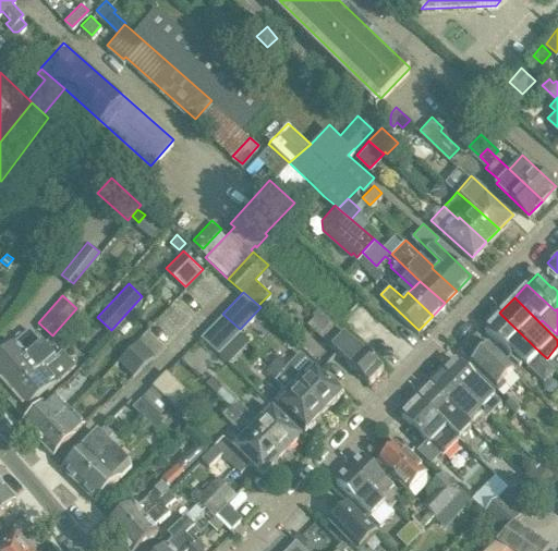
[(556,367),(541,353),(499,313),(485,327),(520,360),(522,357),(544,379),(556,367)]
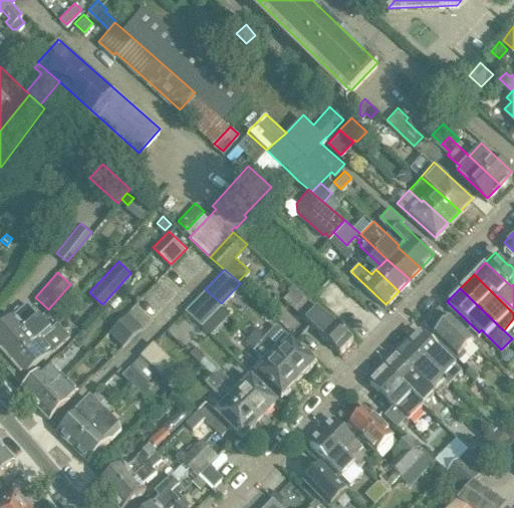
[(221,303),(205,289),(185,308),(202,323),(221,303)]
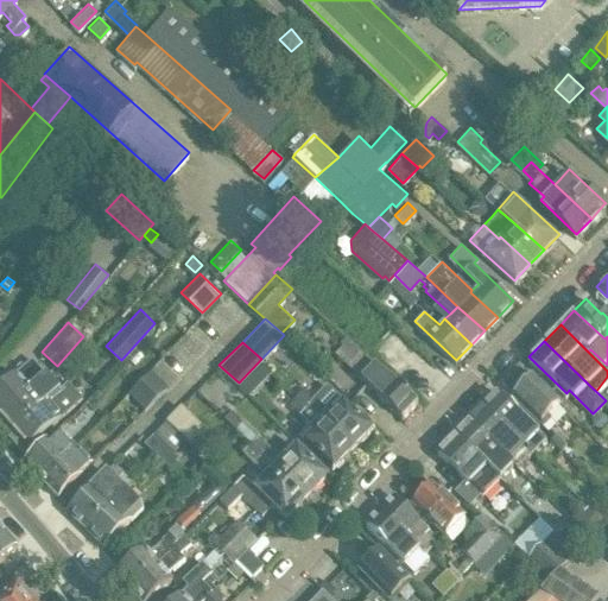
[(403,416),(418,399),(363,347),(348,364),(378,391),(378,392),(403,416)]
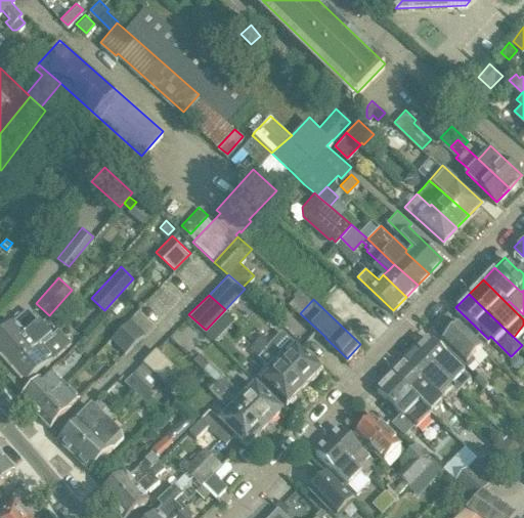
[(0,355),(1,356),(40,320),(39,319),(39,320),(28,307),(13,319),(12,319),(0,331),(0,355)]
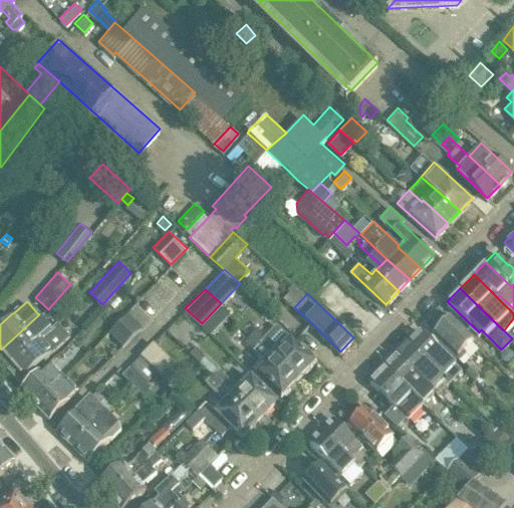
[(0,355),(8,365),(49,328),(51,327),(39,314),(1,349),(3,352),(0,354),(0,355)]
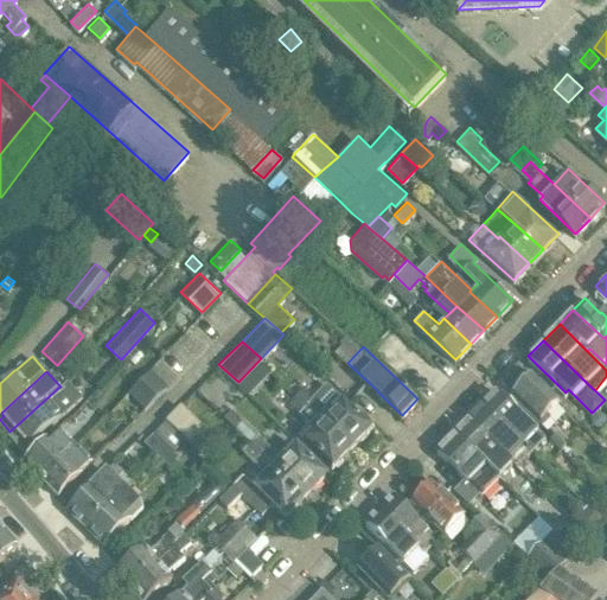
[(543,422),(551,414),(548,410),(561,399),(535,374),(513,395),(543,422)]
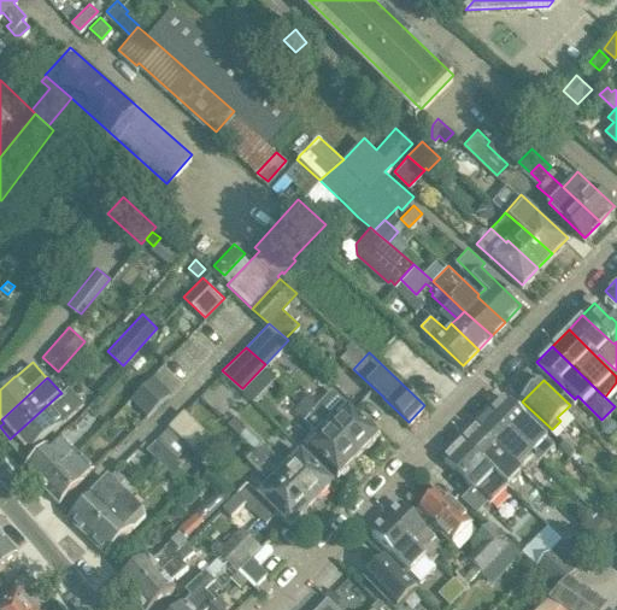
[(59,394),(10,439),(24,455),(62,421),(56,414),(71,399),(64,391),(62,393),(59,394)]
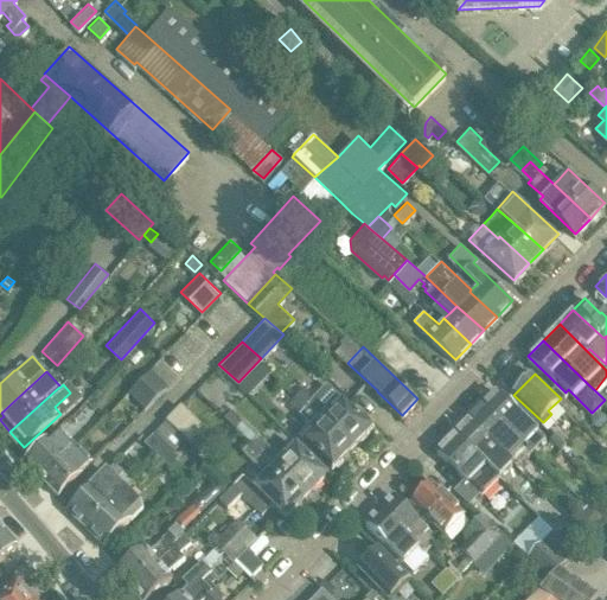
[(296,393),(307,403),(315,396),(305,385),(296,393)]
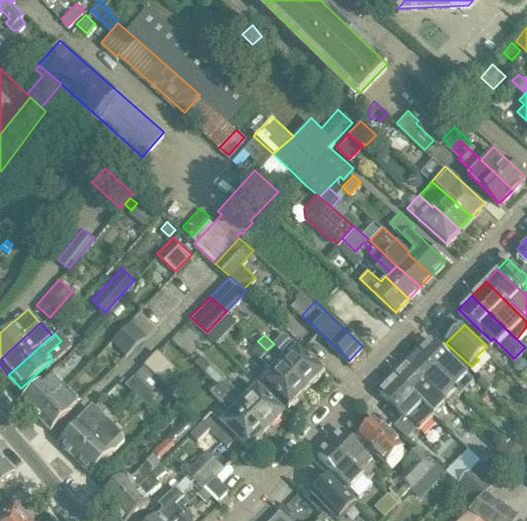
[(462,388),(472,377),(431,337),(419,350),(442,371),(443,370),(462,388)]
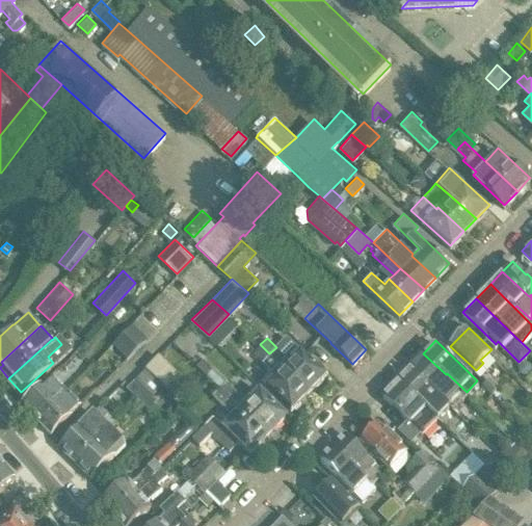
[(263,360),(269,353),(260,344),(254,350),(263,360)]
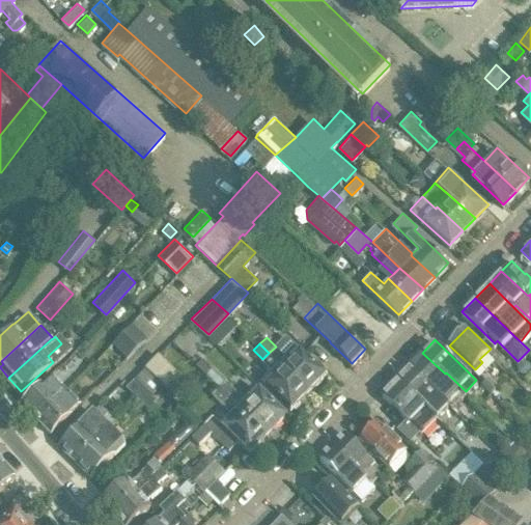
[(326,372),(297,343),(285,356),(276,347),(269,353),(308,391),(326,372)]
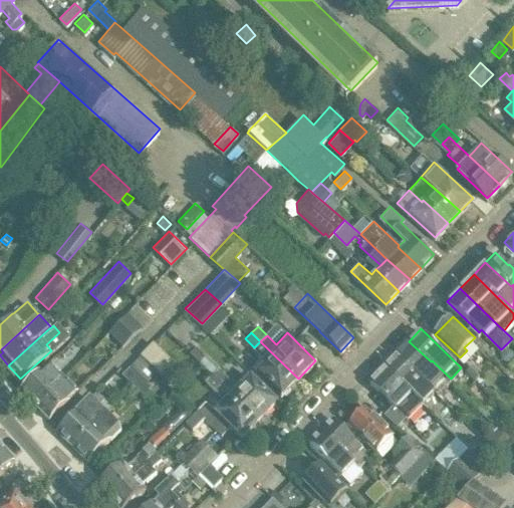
[(142,352),(159,369),(162,372),(173,360),(153,341),(142,352)]
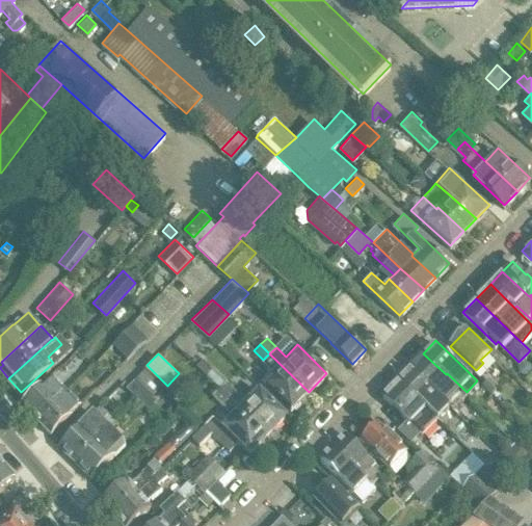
[(292,409),(309,392),(269,353),(263,360),(272,369),(262,379),(292,409)]
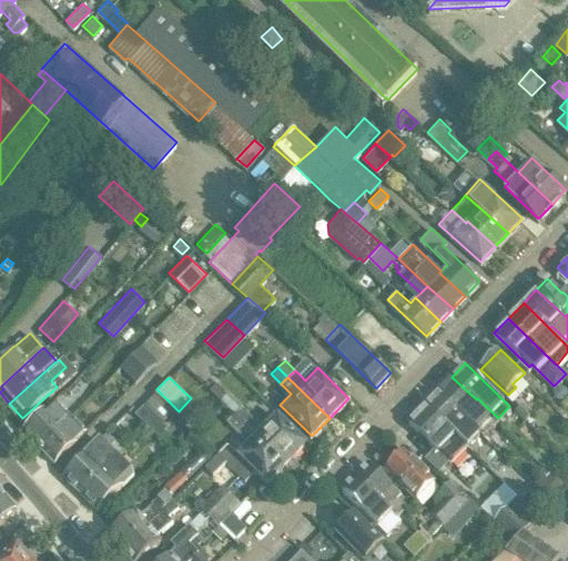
[(494,421),(498,418),(477,398),(476,399),(452,377),(438,389),(465,415),(470,409),(486,424),(492,418),(494,421)]
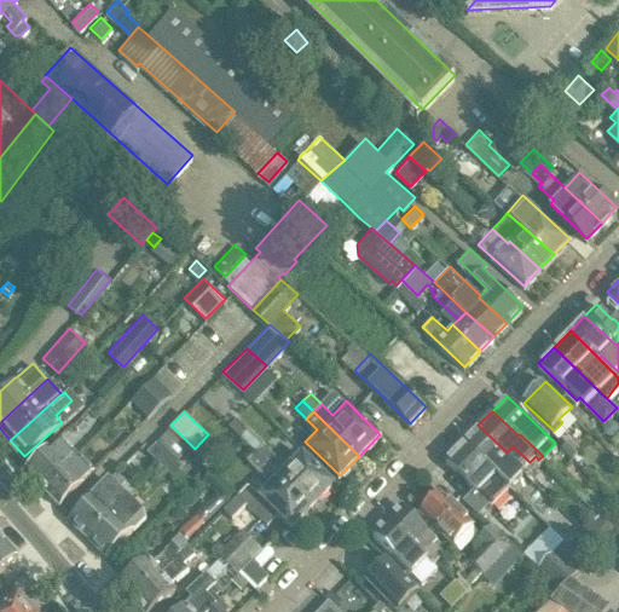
[(178,459),(191,445),(171,425),(157,438),(171,451),(178,459)]
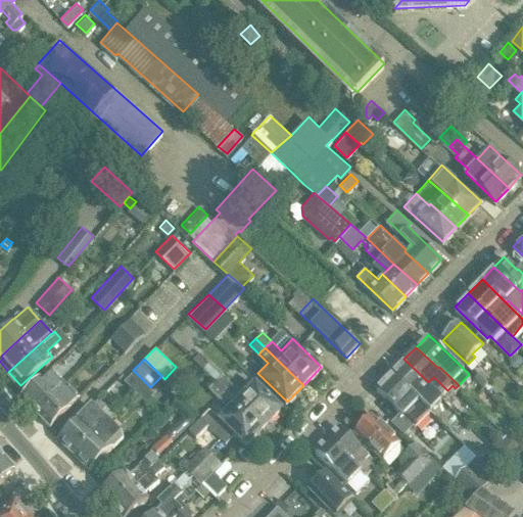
[(400,362),(393,370),(417,393),(419,395),(422,398),(431,407),(441,395),(428,382),(403,359),(400,362)]
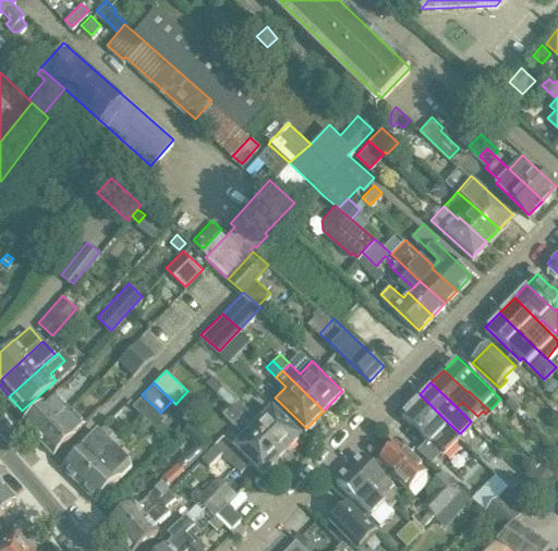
[(39,437),(69,406),(55,391),(45,401),(24,421),(39,437)]
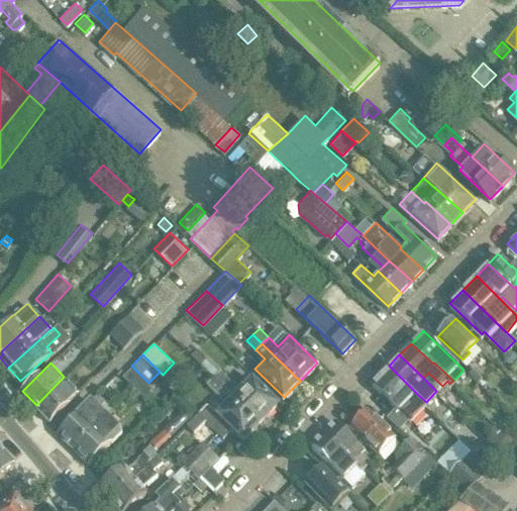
[(479,380),(485,374),(476,365),(470,371),(479,380)]
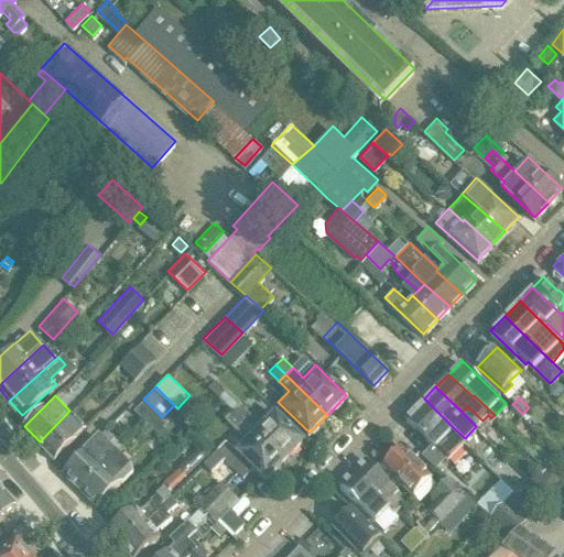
[(147,421),(155,411),(143,399),(134,408),(147,421)]
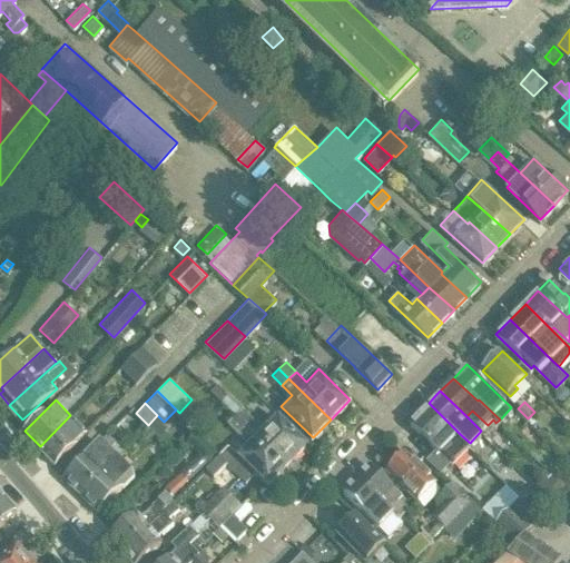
[(411,421),(436,446),(452,462),(470,443),(460,434),(457,431),(454,428),(429,403),(411,421)]
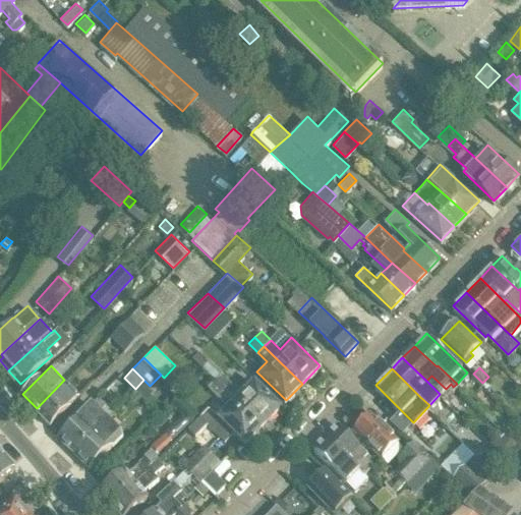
[(221,370),(215,378),(224,387),(231,380),(221,370)]
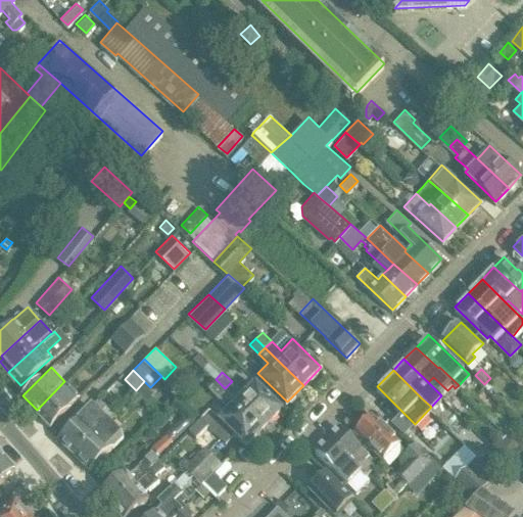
[(235,396),(225,388),(216,379),(208,385),(228,405),(227,405),(219,413),(218,415),(214,411),(208,407),(201,415),(208,422),(207,424),(226,440),(235,431),(246,442),(264,425),(235,396)]
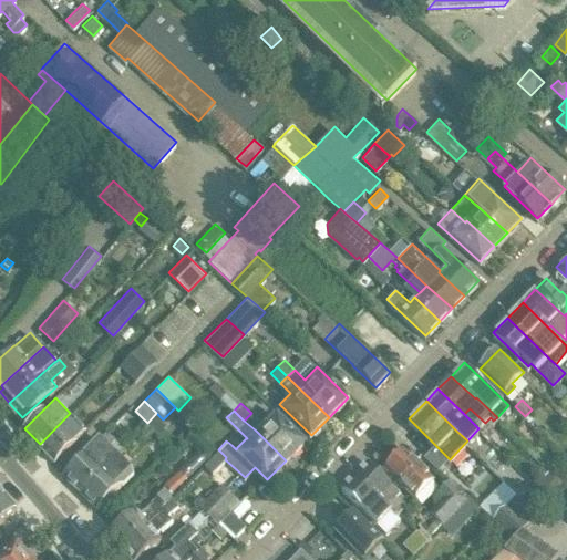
[(272,411),(255,429),(286,460),(305,442),(272,411)]
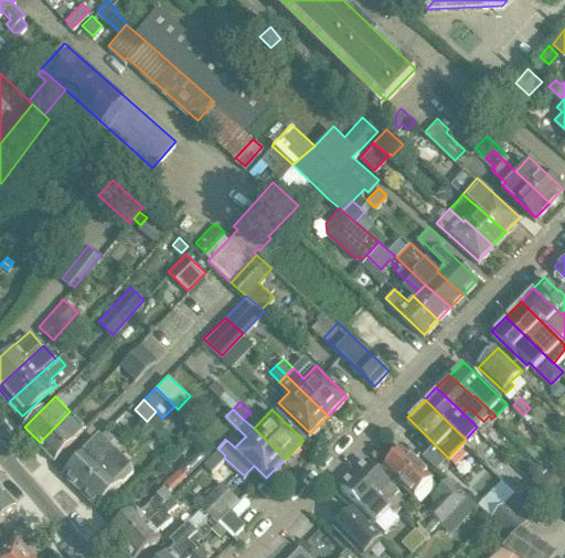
[(70,411),(40,442),(54,458),(76,437),(85,427),(70,411)]
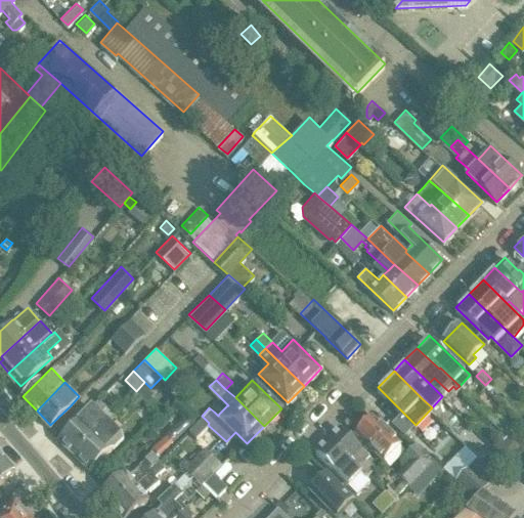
[(144,382),(136,391),(145,400),(155,391),(150,388),(144,382)]
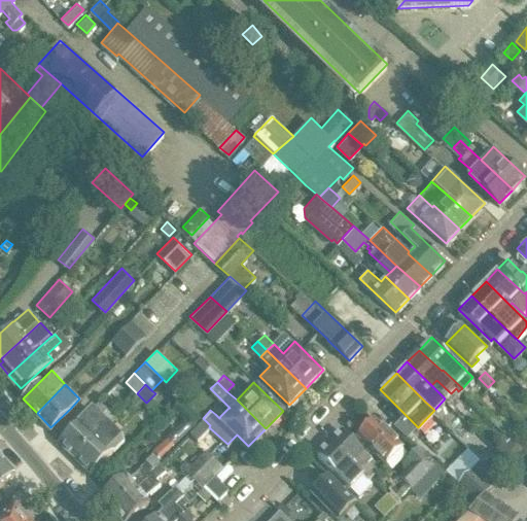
[(74,455),(109,421),(99,411),(106,404),(100,398),(59,440),(74,455)]
